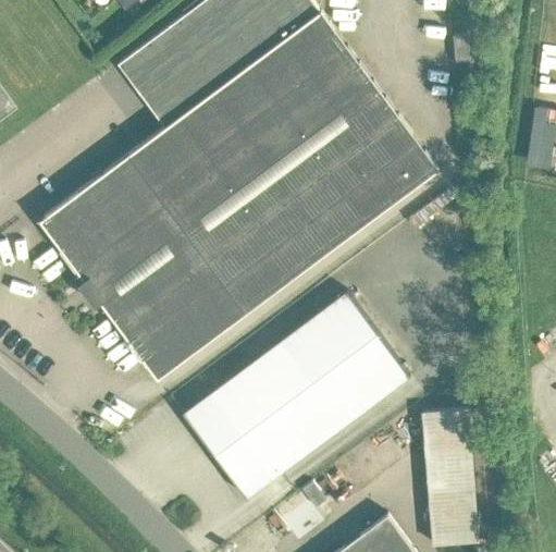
[(77,284),(95,307),(99,303),(157,379),(436,171),(309,0),(205,0),(116,65),(163,129),(39,221),(83,280),(77,284)]
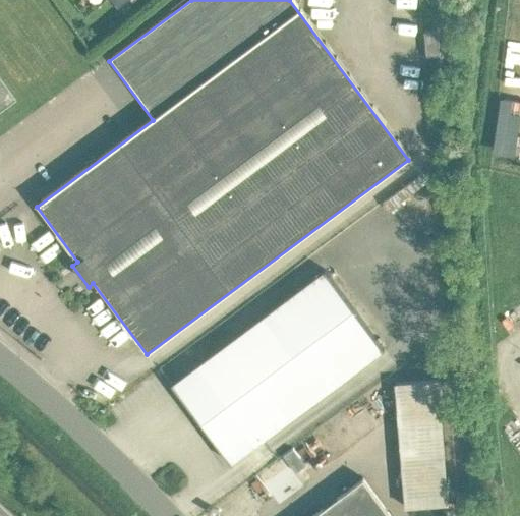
[(107,0),(116,11),(130,0),(107,0)]
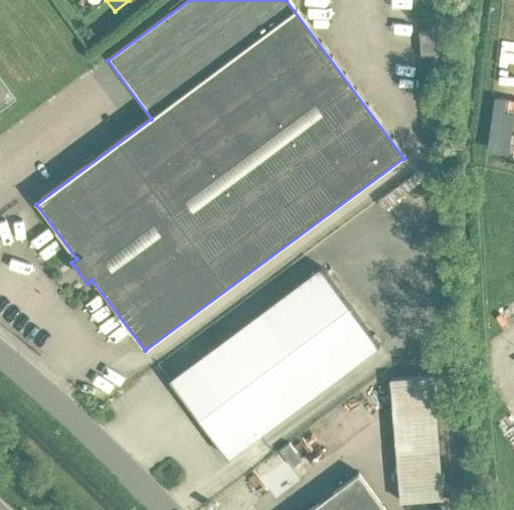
[(169,382),(226,461),(377,348),(320,271),(169,382)]
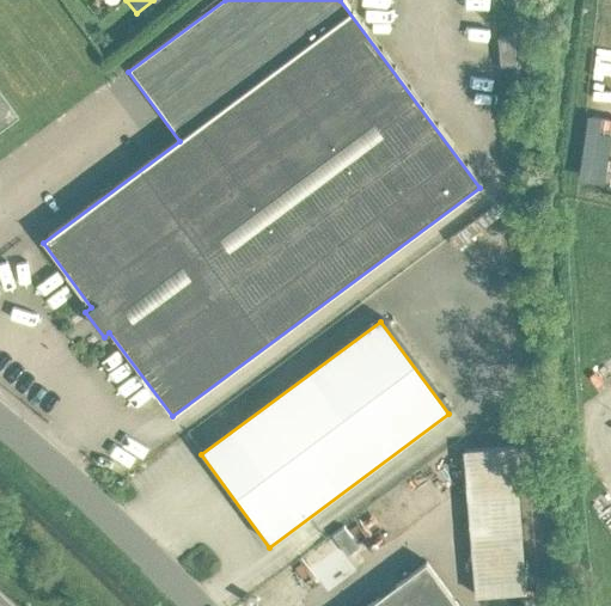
[(524,595),(513,451),(463,454),(475,599),(524,595)]
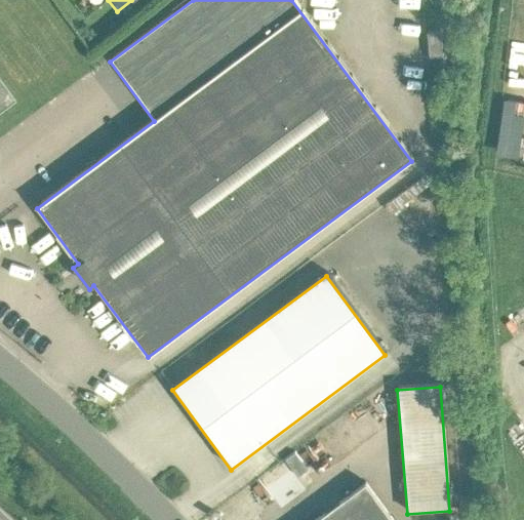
[(307,473),(293,456),(283,464),(296,480),(307,473)]
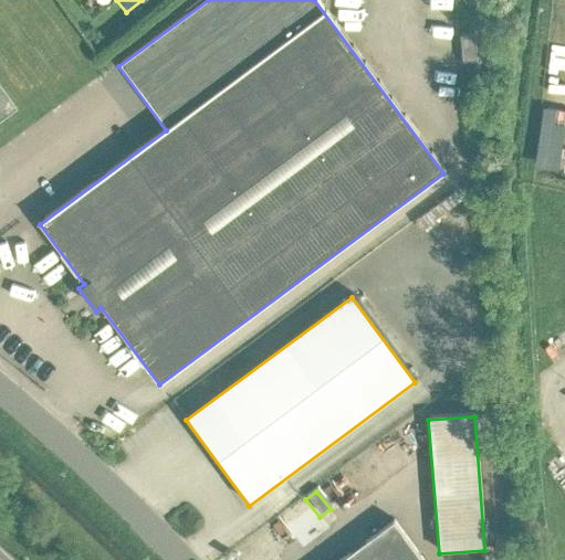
[(420,559),(393,522),(343,559),(420,559)]
